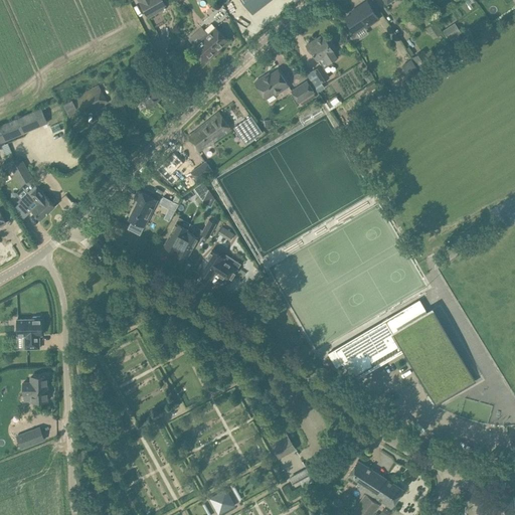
[(139,0),(148,16),(166,7),(161,0),(139,0)]
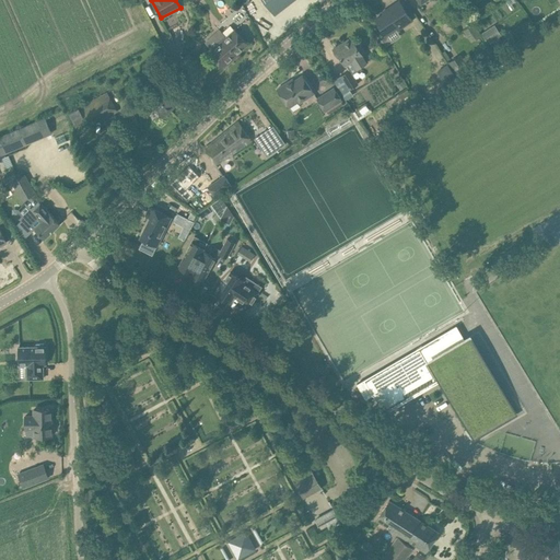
[(264,0),(275,14),(292,0),(264,0)]
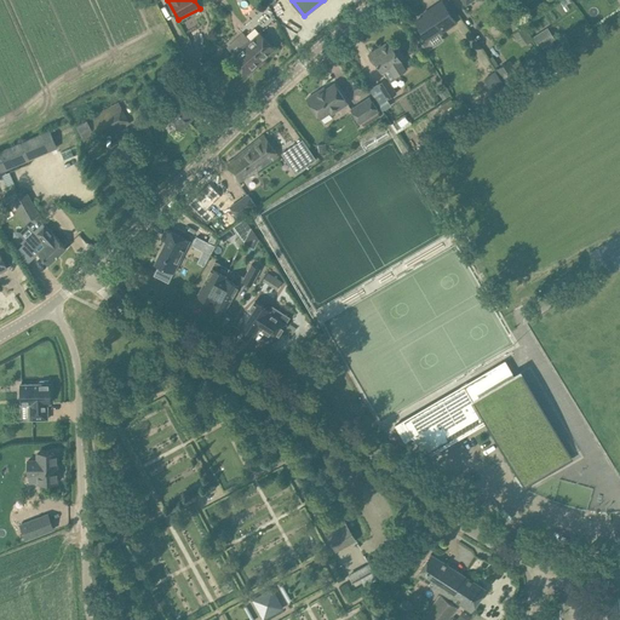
[(424,16),(415,22),(423,32),(428,39),(420,44),(426,51),(443,40),(437,32),(438,32),(441,33),(457,22),(449,11),(442,1),(429,10),(430,12),(424,16)]
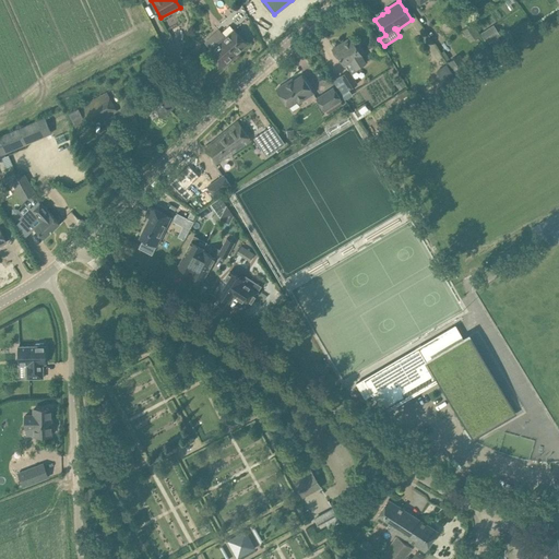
[(501,36),(494,25),(480,34),(488,45),(501,36)]
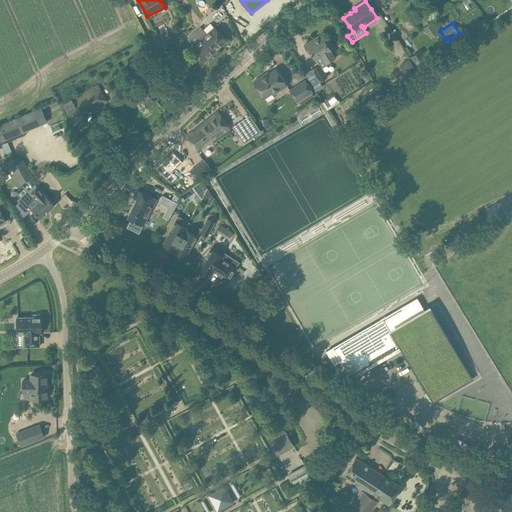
[(431,38),(438,34),(431,24),(425,28),(431,38)]
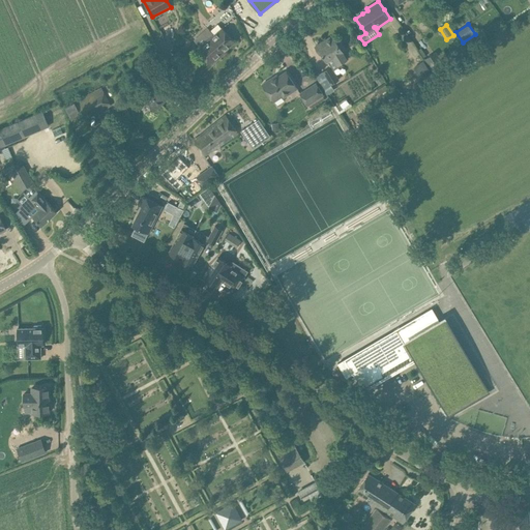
[(195,40),(201,47),(198,49),(211,64),(226,52),(225,51),(235,41),(223,28),(214,35),(208,29),(195,40)]
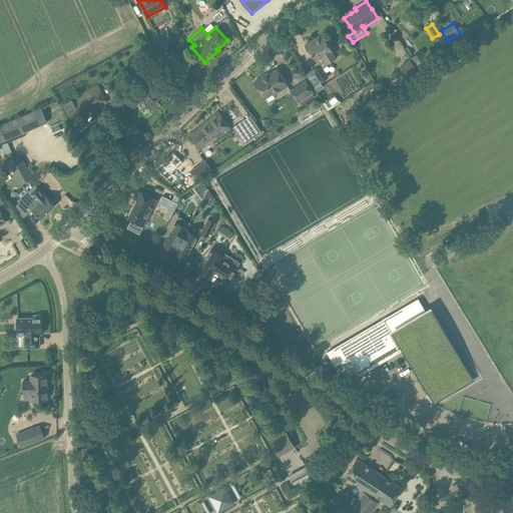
[(305,45),(310,53),(312,51),(316,59),(323,55),(328,62),(335,58),(331,50),(334,48),(330,41),(327,42),(324,38),(318,42),(316,38),(305,45)]
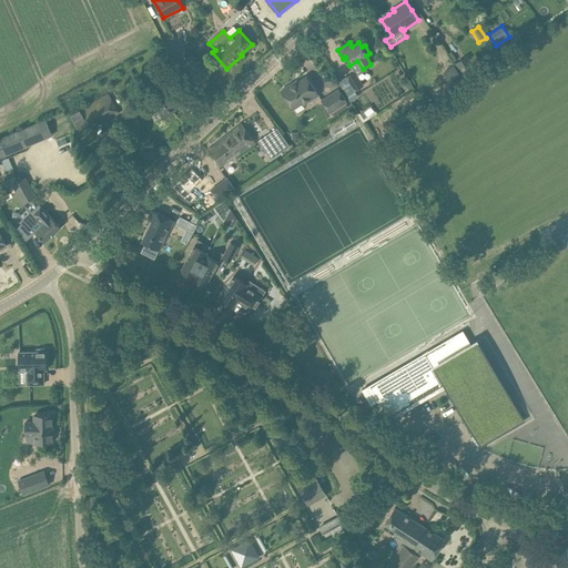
[(464,77),(476,69),(468,56),(455,63),(464,77)]
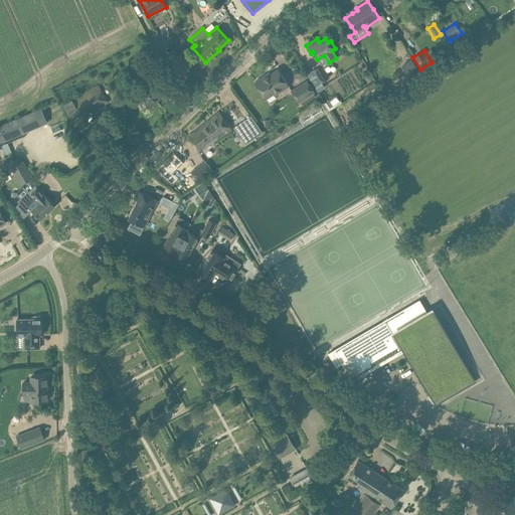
[(419,70),(411,59),(402,65),(410,77),(419,70)]
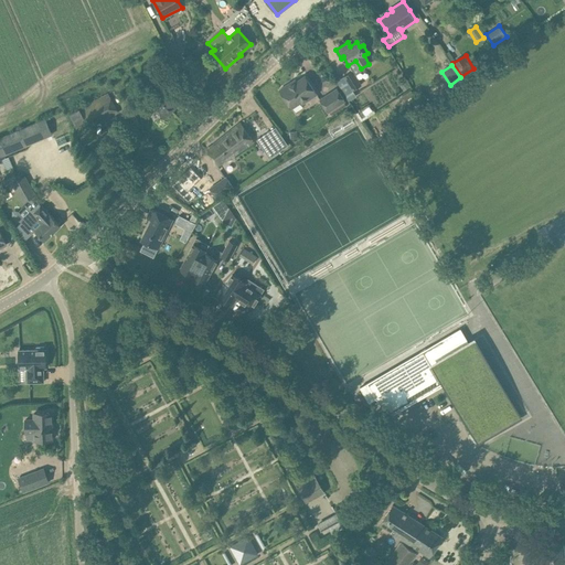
[(353,72),(352,72),(338,81),(350,100),(354,98),(353,96),(355,94),(353,91),(362,85),(355,75),(353,72)]
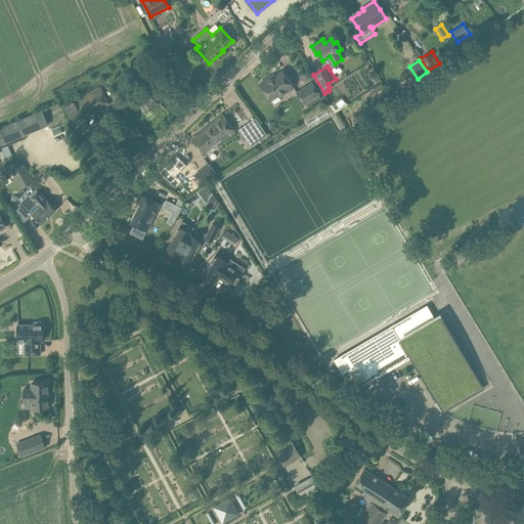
[(279,96),(294,87),(282,71),(275,76),(274,74),(259,83),(270,100),(278,95),(279,96)]
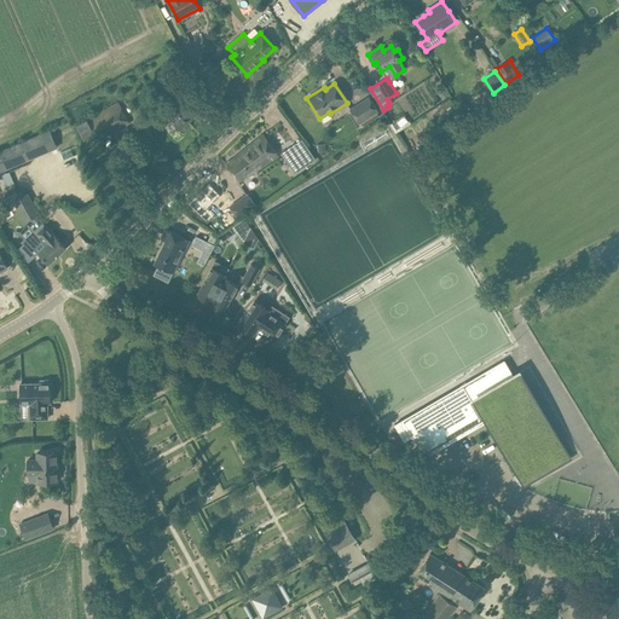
[(446,91),(439,94),(443,100),(450,96),(446,91)]
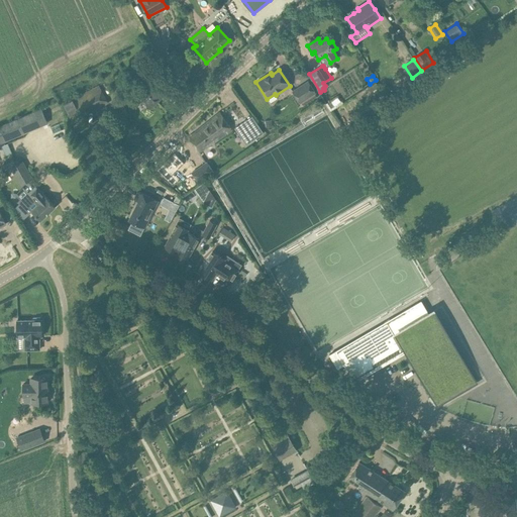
[(300,103),(301,102),(303,106),(318,96),(317,94),(319,93),(315,87),(313,88),(308,80),(292,91),(300,103)]
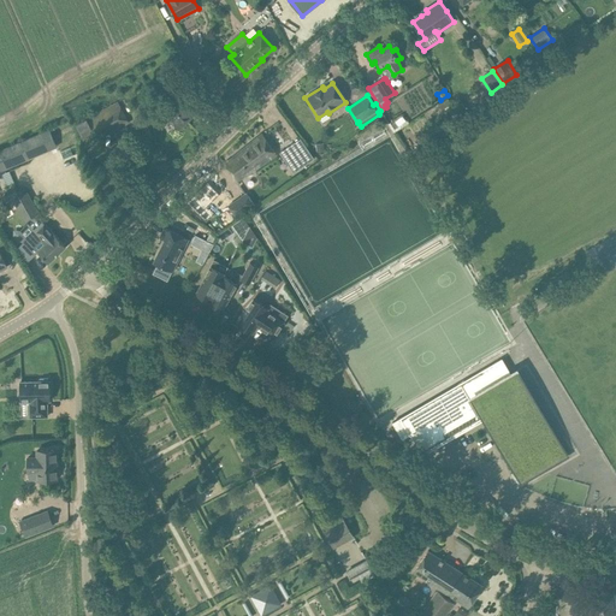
[(165,113),(171,120),(179,129),(188,120),(187,119),(197,108),(187,98),(177,108),(173,105),(165,113)]
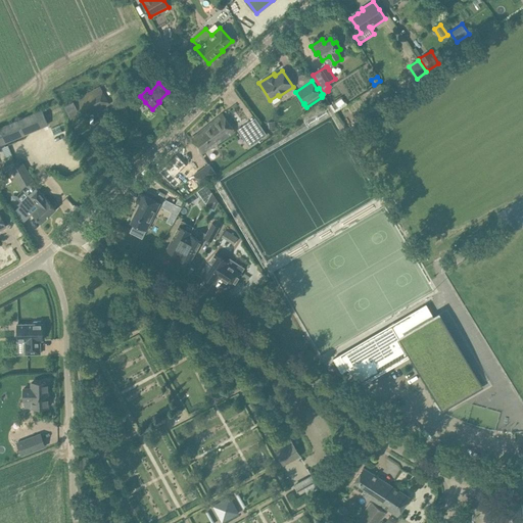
[(123,99),(131,92),(125,84),(115,91),(123,99)]
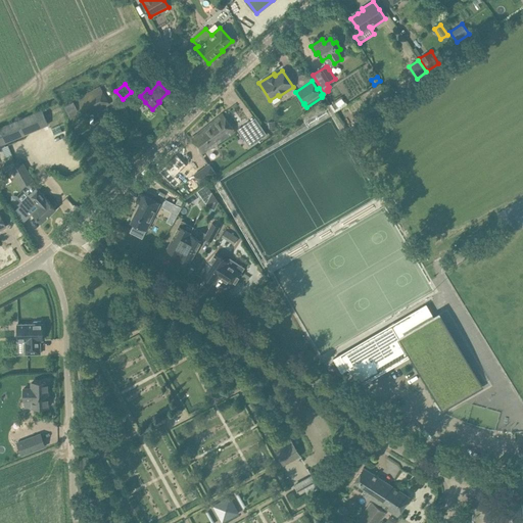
[(81,123),(110,104),(100,86),(69,102),(81,123)]
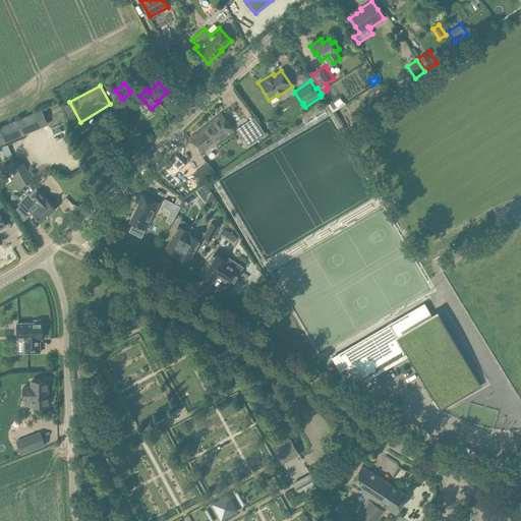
[(0,143),(1,143),(22,134),(42,127),(35,112),(2,126),(2,127),(0,128),(0,143)]
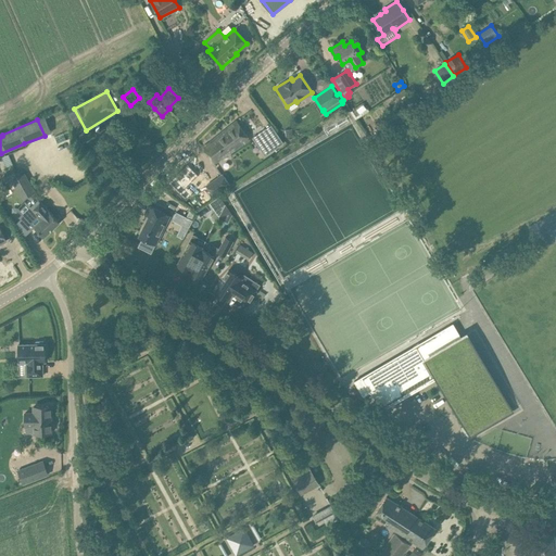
[(250,140),(242,129),(237,121),(203,148),(214,164),(250,140)]
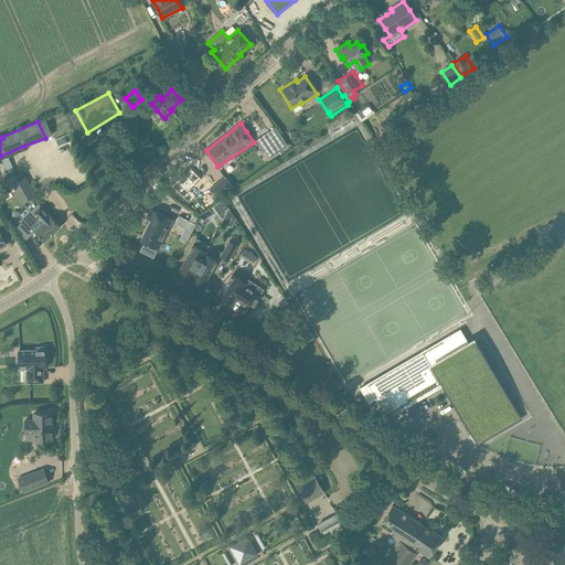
[(270,130),(257,139),(270,159),(284,150),(270,130)]
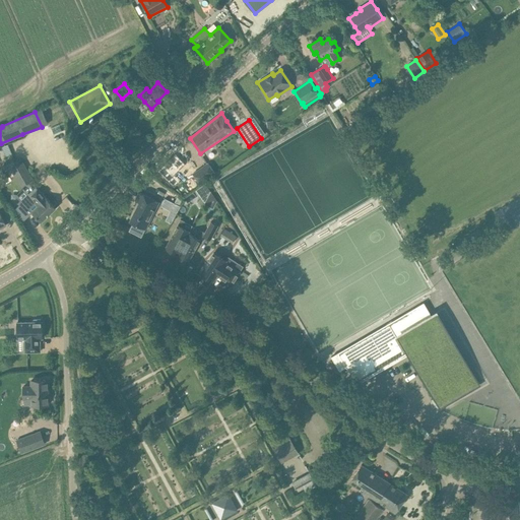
[(186,165),(176,153),(158,171),(169,181),(175,187),(181,180),(176,174),(186,165)]
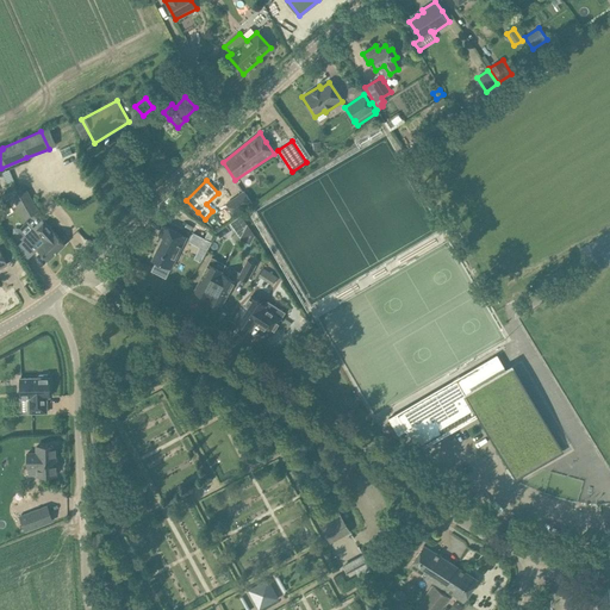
[(38,210),(33,200),(27,190),(13,198),(25,219),(31,216),(32,217),(38,213),(38,210)]
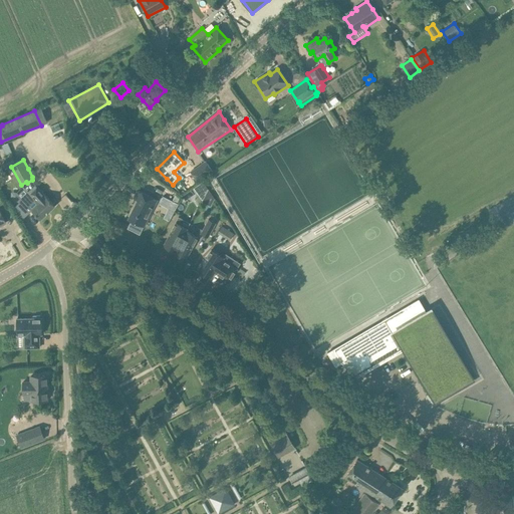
[(199,181),(206,176),(207,176),(213,172),(206,162),(192,172),(199,181)]
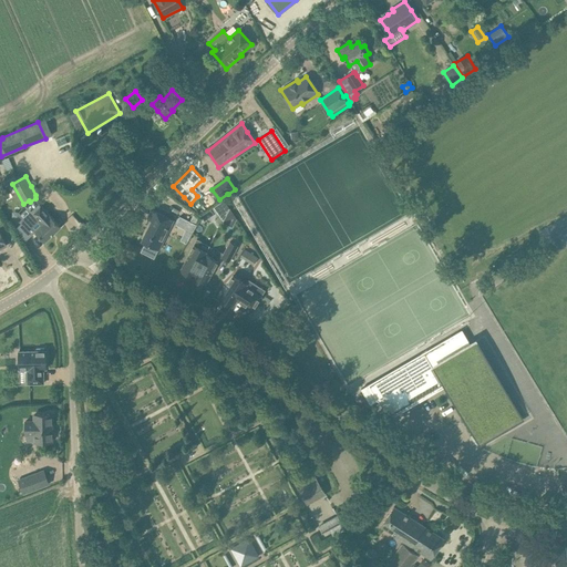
[(4,198),(10,195),(6,188),(0,191),(0,204),(6,200),(4,198)]
